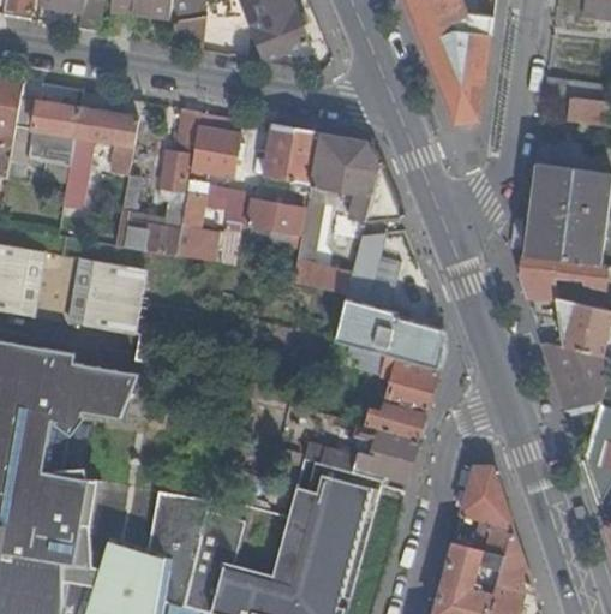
[(4,0),(3,7),(28,12),(30,0),(4,0)]
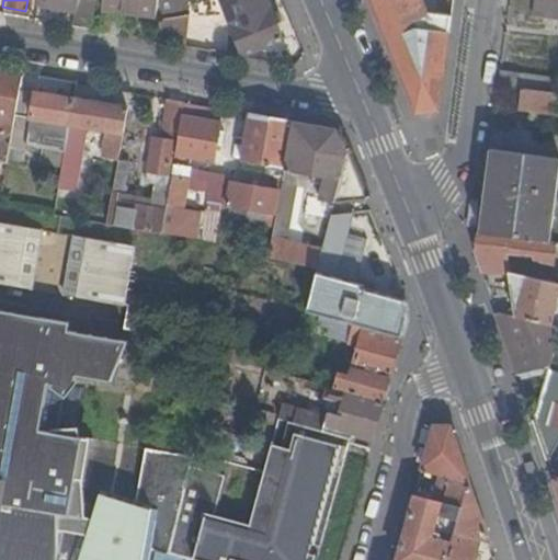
[(34,0),(34,3),(73,10),(71,25),(89,29),(92,1),(86,0),(34,0)]
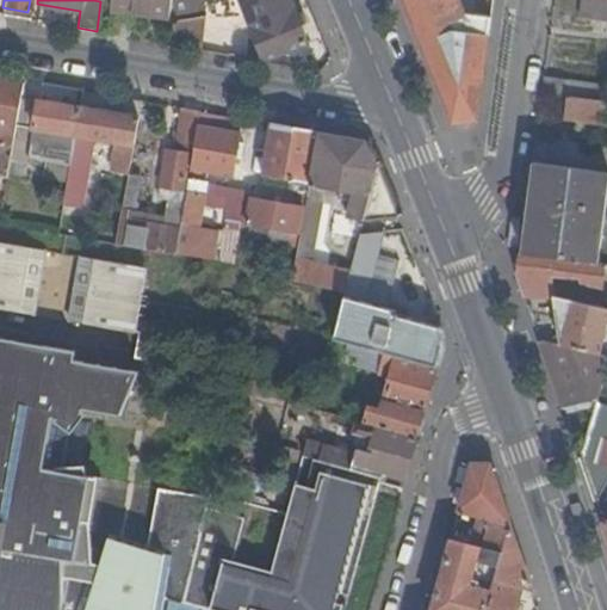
[(110,0),(110,8),(168,17),(169,0),(110,0)]
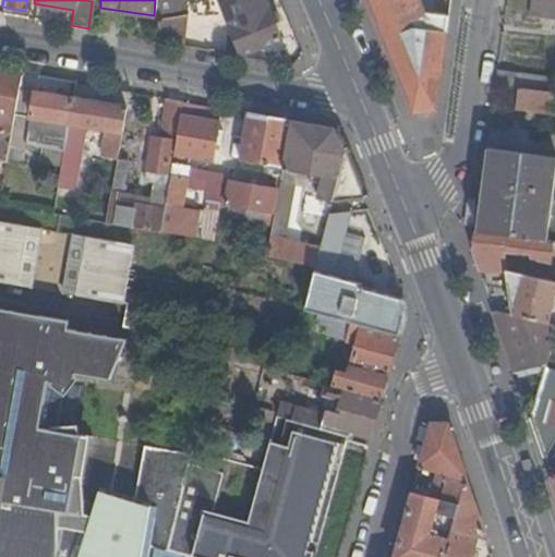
[(155,0),(154,15),(153,20),(179,15),(185,14),(182,0),(155,0)]
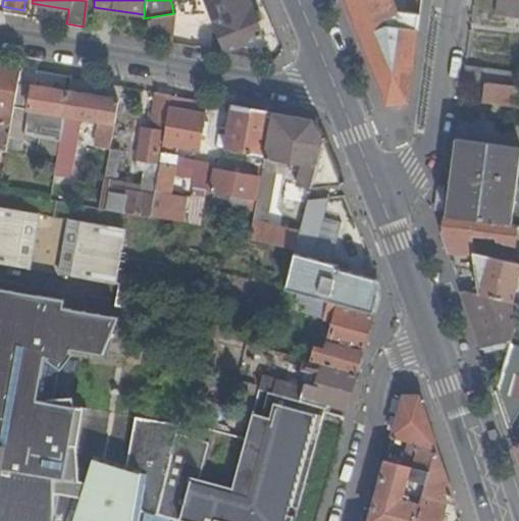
[(249,8),(245,0),(203,0),(218,36),(213,35),(209,51),(225,53),(224,50),(260,37),(249,8)]
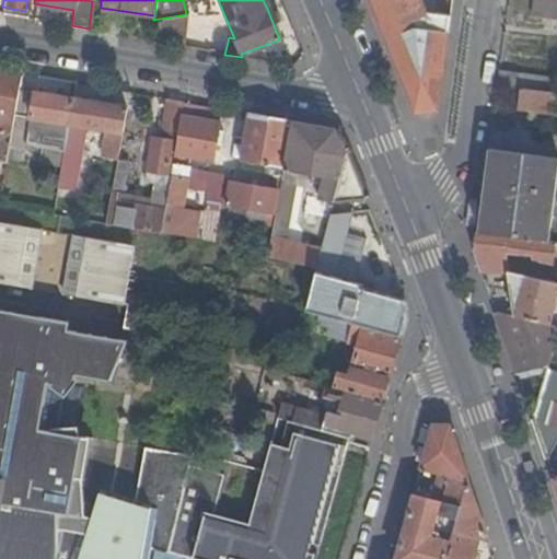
[(367,0),(414,111),(437,108),(450,10),(438,9),(436,27),(415,25),(413,19),(426,12),(420,0),(367,0)]
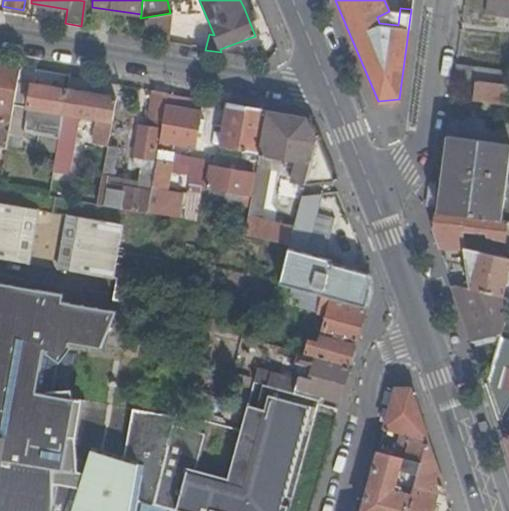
[(508,10),(508,0),(485,0),(485,8),(508,10)]
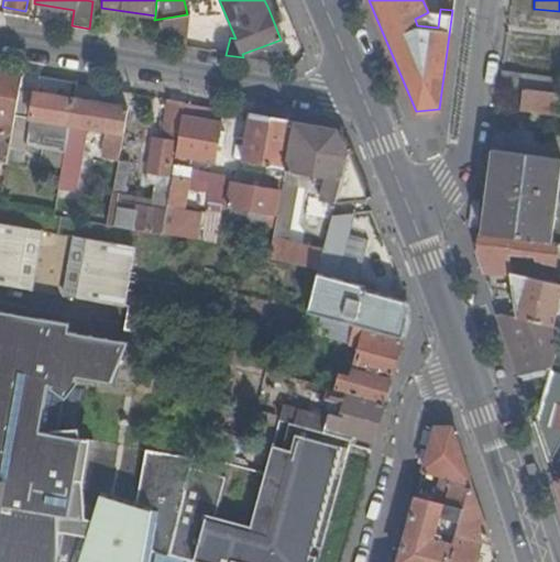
[(180,15),(154,20),(152,41),(177,44),(180,15)]
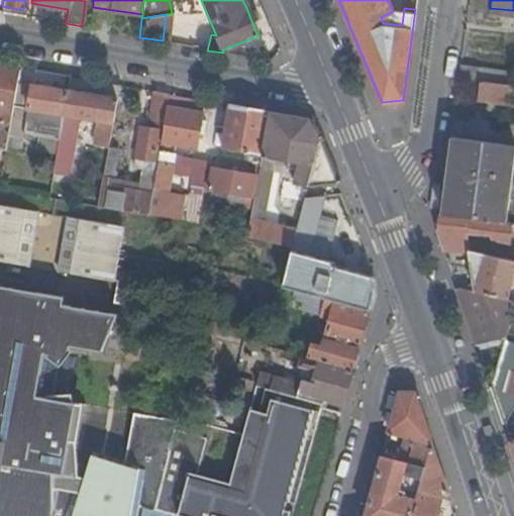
[(0,110),(10,112),(16,81),(18,66),(0,62),(0,110)]
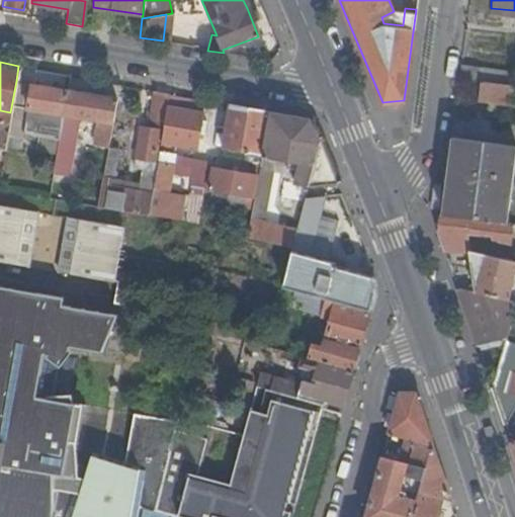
[(514,70),(460,63),(458,79),(480,82),(478,100),(514,105),(514,97),(514,70)]
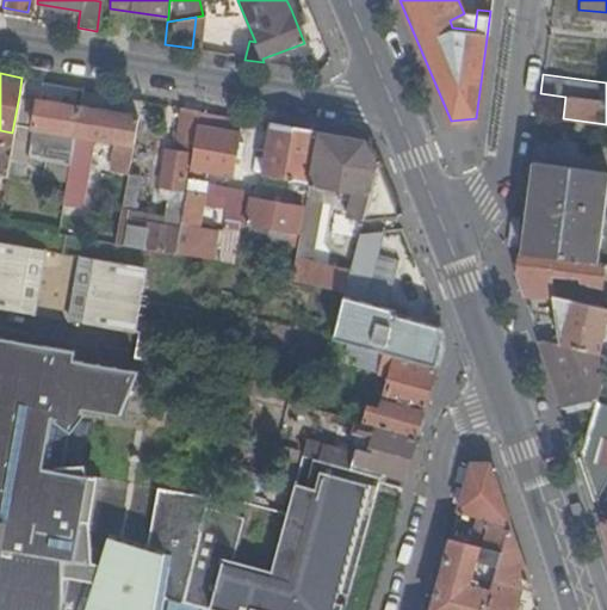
[(23,123),(73,133),(78,106),(78,105),(19,96),(12,133),(10,146),(10,151),(18,152),(23,123)]
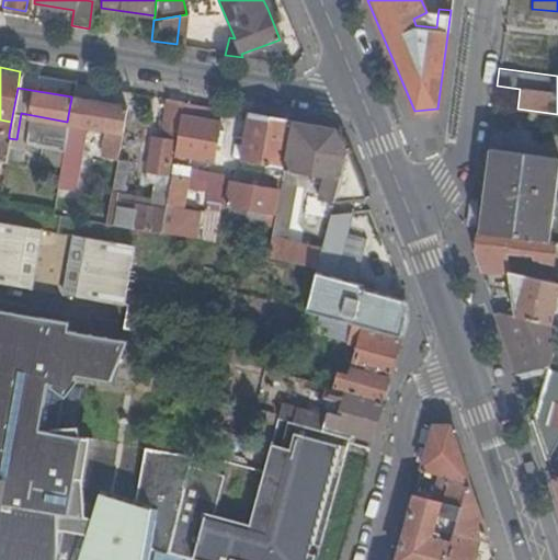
[(107,104),(71,98),(67,122),(56,183),(75,185),(84,126),(112,130),(109,152),(117,153),(128,91),(111,88),(107,104)]
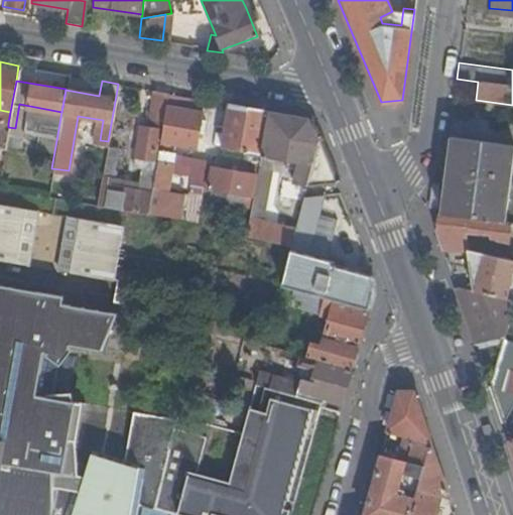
[(117,147),(107,145),(97,204),(146,213),(164,105),(167,93),(152,90),(146,127),(140,126),(133,166),(141,168),(138,189),(110,183),(112,169),(114,169),(117,147)]
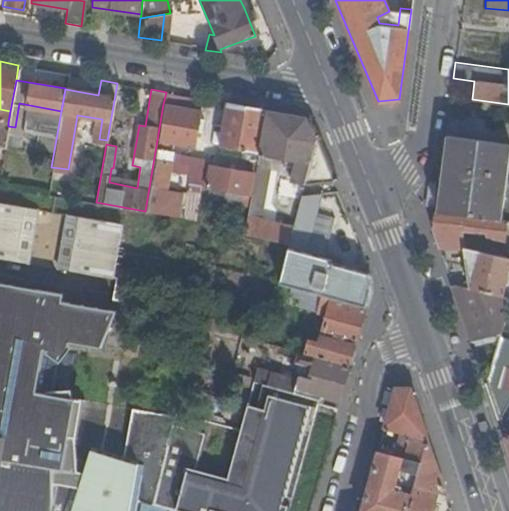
[(252,157),(257,158),(263,124),(265,110),(225,103),(218,145),(252,151),(252,157)]
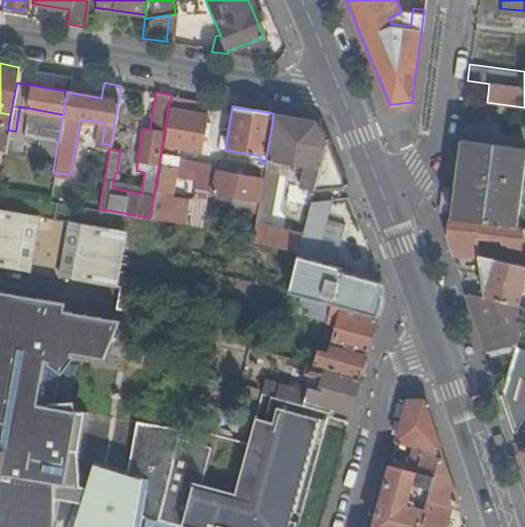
[(205,113),(168,107),(150,218),(165,220),(174,166),(169,164),(171,144),(200,150),(205,113)]
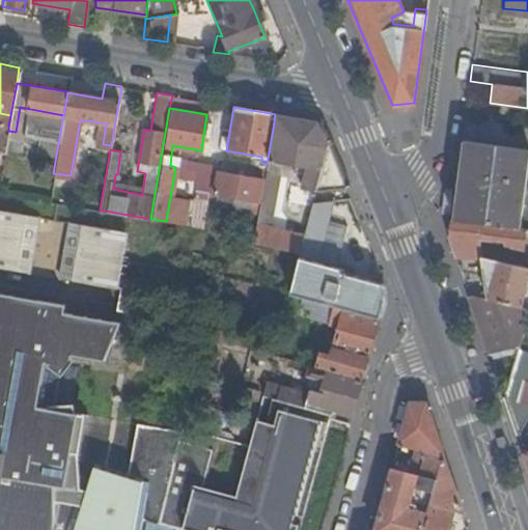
[(0,124),(8,127),(10,115),(0,113),(0,124)]
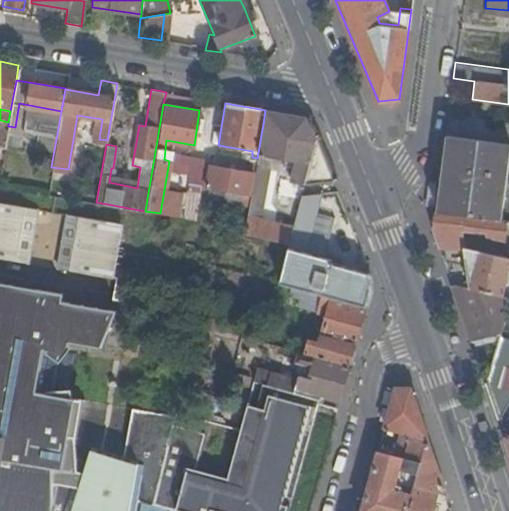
[(275,193),(299,199),(300,196),(303,184),(314,140),(305,117),(265,110),(263,124),(257,158),(256,161),(254,173),(244,233),(287,244),(292,228),(259,219),(269,155),(283,157),(281,164),(292,166),(289,180),(278,177),(275,193)]
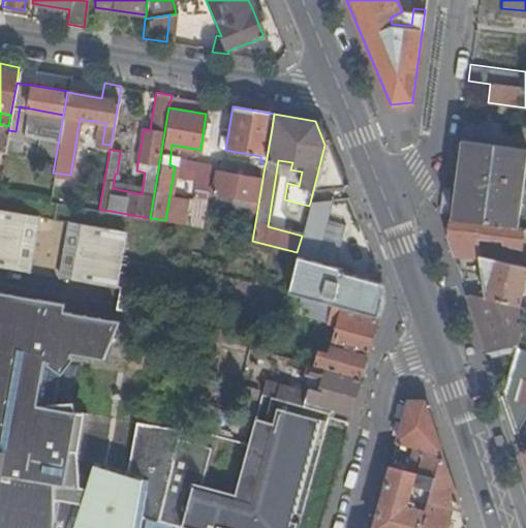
[(461,140),(525,148),(525,127),(463,119),(461,140)]
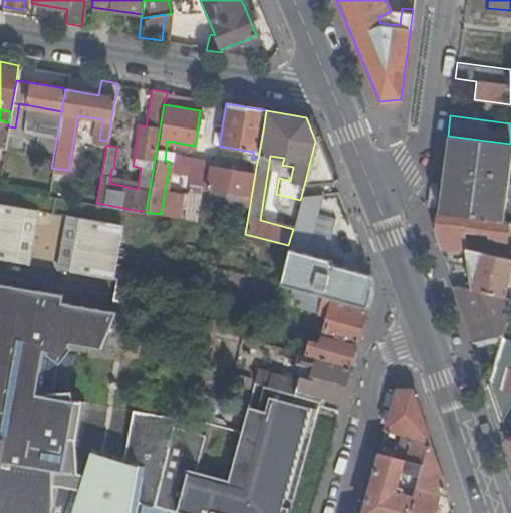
[(0,146),(4,147),(8,126),(8,122),(0,120),(0,146)]
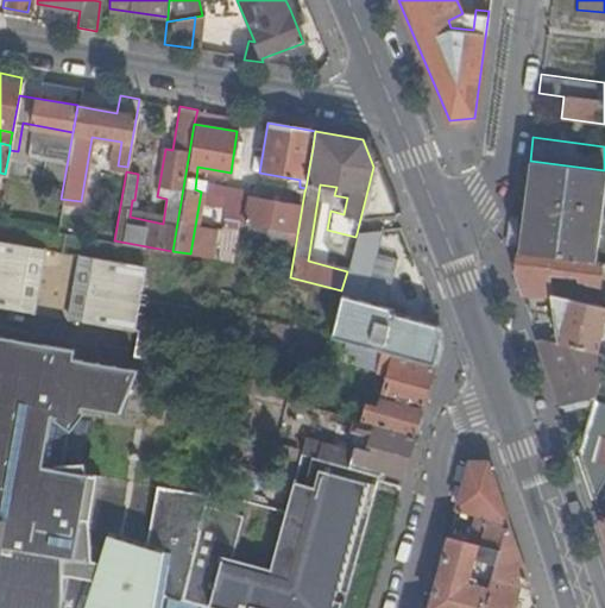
[(604,181),(604,170),(530,161),(528,177),(518,248),(518,251),(584,261),(596,262),(604,181)]
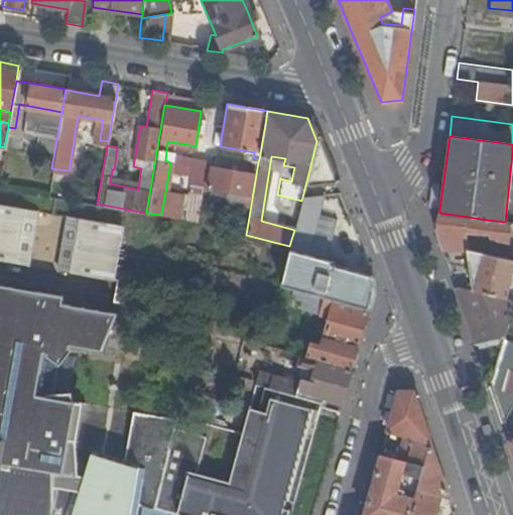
[(305,185),(334,182),(316,141),(305,185)]
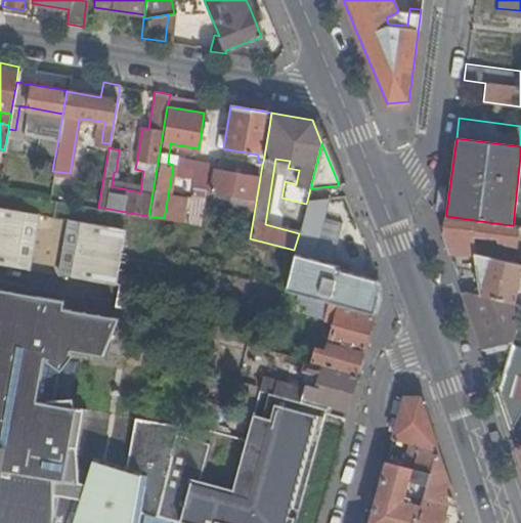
[(258,176),(260,177),(262,165),(255,164),(253,175),(214,169),(211,189),(254,198),(258,176)]
